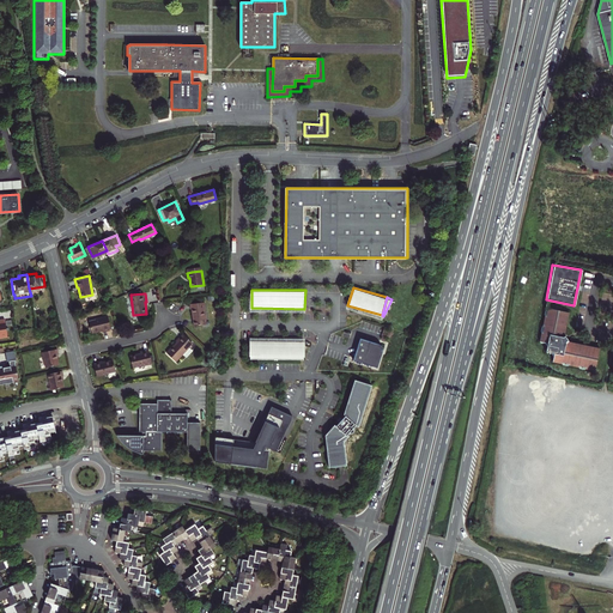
[(206,301),(190,303),(192,308),(193,308),(195,326),(207,323),(205,307),(206,307),(206,301)]
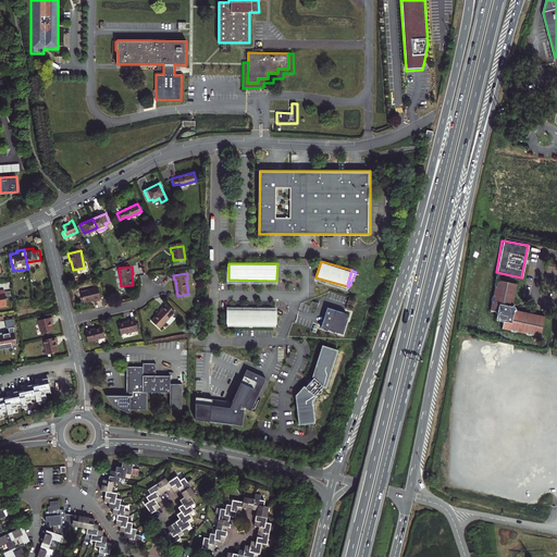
[(539,336),(543,317),(515,311),(512,307),(510,305),(515,284),(494,280),(494,281),(492,282),(492,285),(493,287),(492,296),(489,297),(489,300),(490,301),(489,310),(493,311),(495,314),(494,320),(498,321),(500,324),(500,329),(509,331),(510,333),(514,334),(515,332),(524,334),(525,336),(529,337),(531,335),(539,336)]
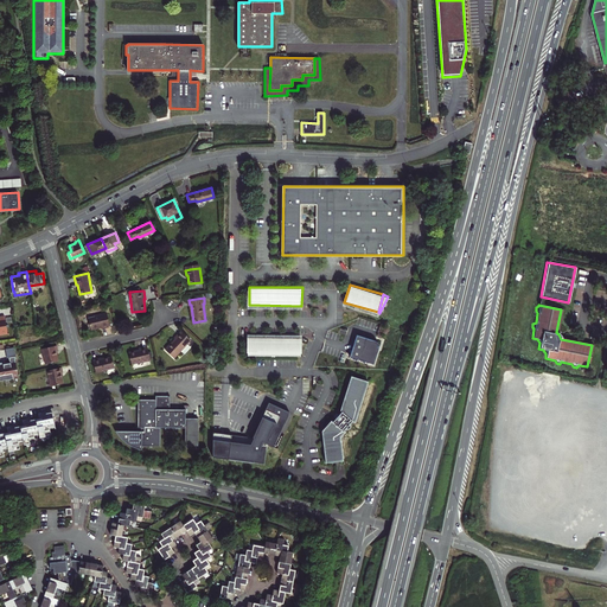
[(106,311),(88,315),(90,327),(101,325),(101,327),(109,325),(106,311)]
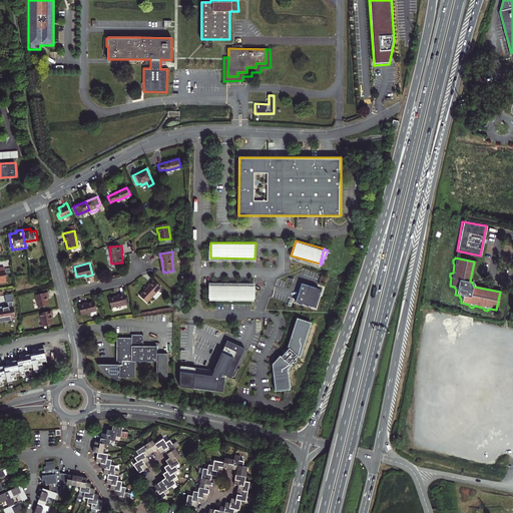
[(162,288),(153,279),(148,285),(148,286),(140,295),(148,302),(153,296),(159,291),(162,288)]
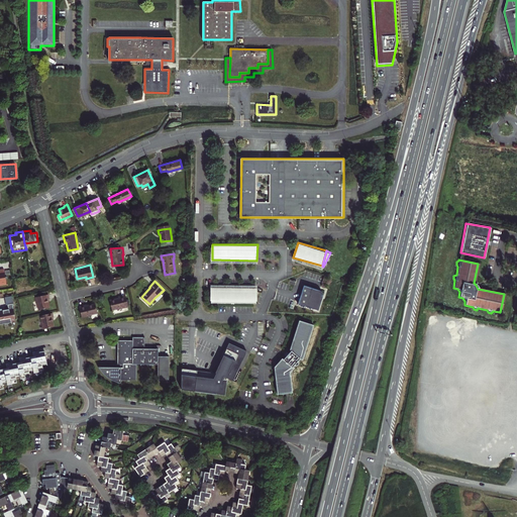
[(305,284),(303,290),(299,302),(319,309),(322,301),(322,295),(324,295),(324,294),(324,292),(323,292),(323,291),(321,290),(321,289),(305,284)]
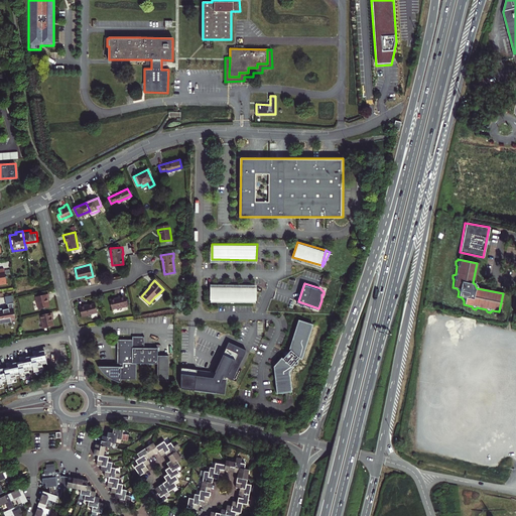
[(256,301),(256,286),(212,285),(212,301),(256,301)]
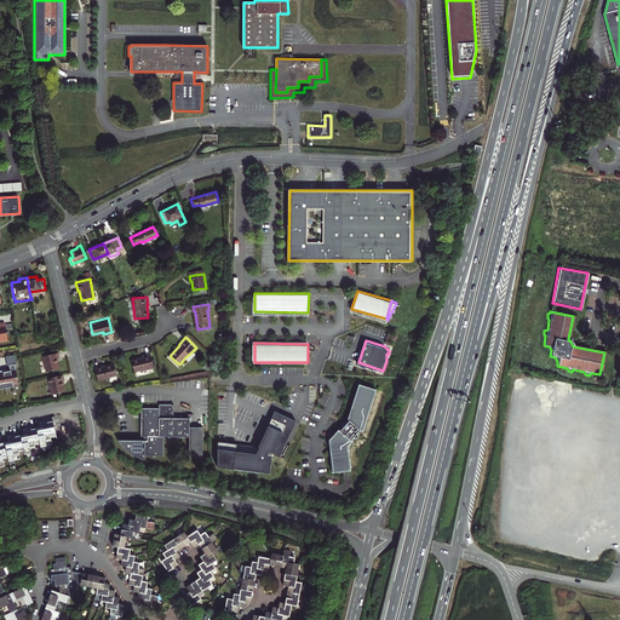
[(58,356),(57,351),(42,355),(46,369),(58,367),(56,357),(58,356)]
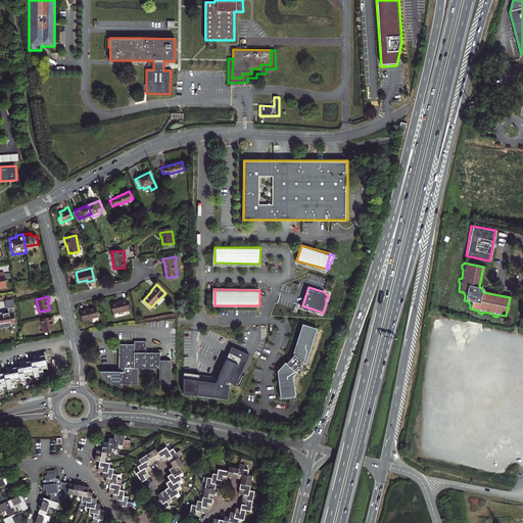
[(119,299),(109,301),(111,313),(130,308),(127,296),(119,298),(119,299)]
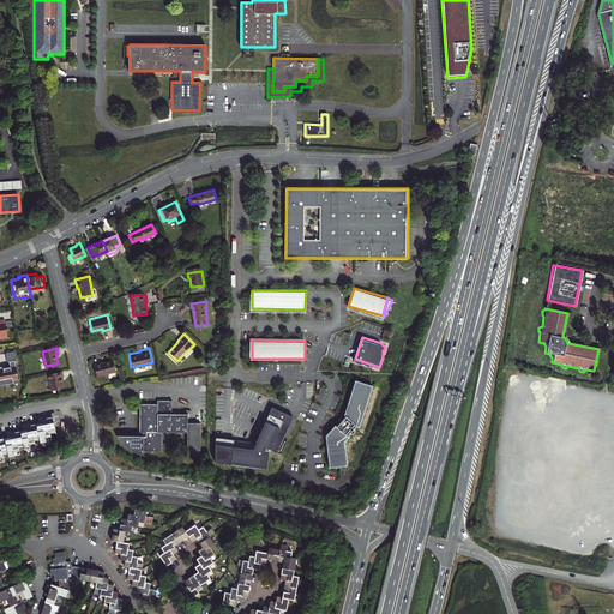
[(184,354),(187,357),(193,350),(191,348),(184,354)]
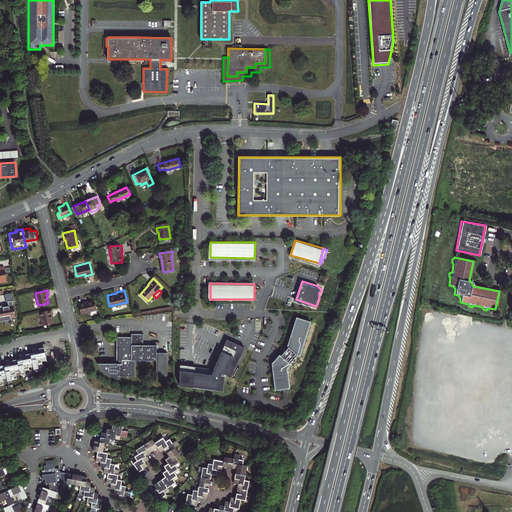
[(2,305),(0,305),(0,320),(1,320),(8,319),(11,319),(10,318),(10,316),(14,316),(12,300),(13,300),(12,292),(4,293),(5,302),(7,301),(8,305),(3,306),(2,305)]
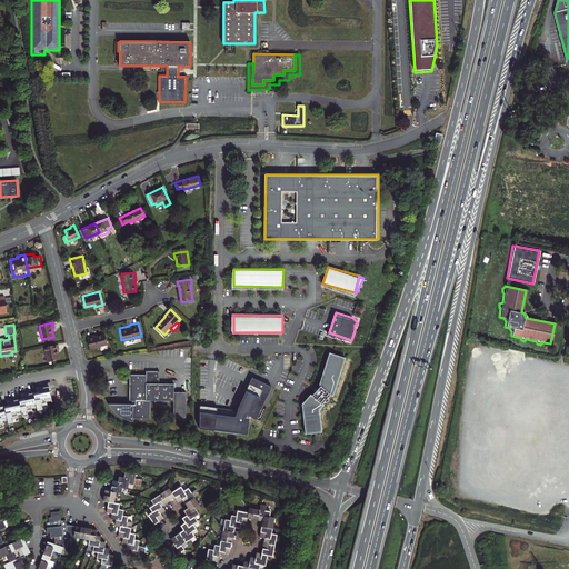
[(95,332),(87,335),(90,348),(107,343),(105,332),(95,335),(95,332)]
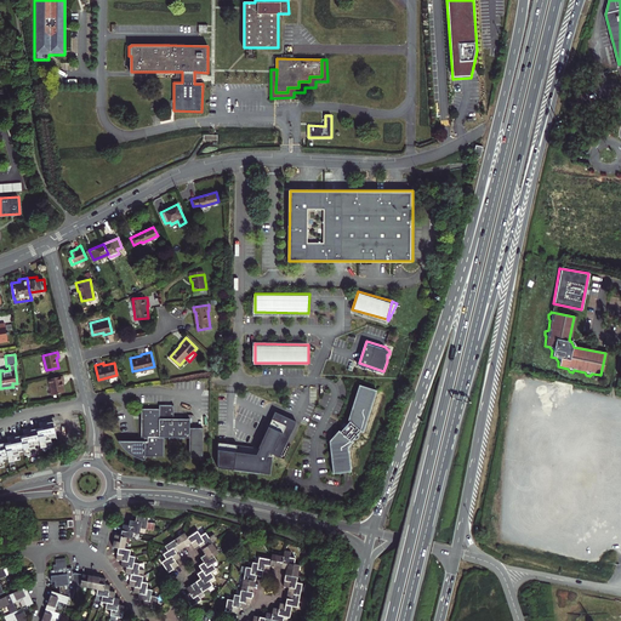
[(63,374),(49,377),(52,393),(64,391),(61,380),(64,380),(63,374)]
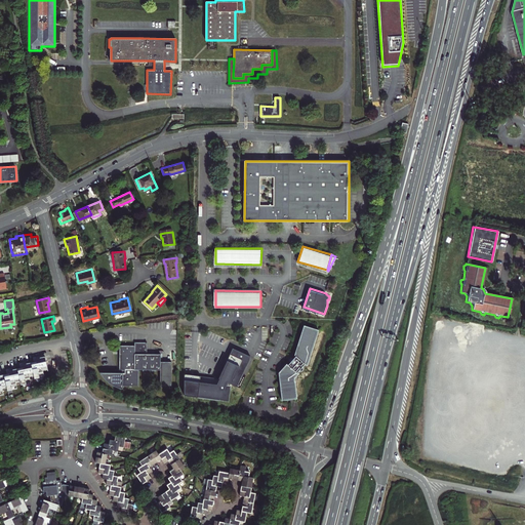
[(281,399),(288,399),(295,398),(294,376),(298,373),(296,371),(305,363),(308,364),(319,328),(305,324),(294,354),(295,356),(288,364),(287,363),(280,371),(281,399)]
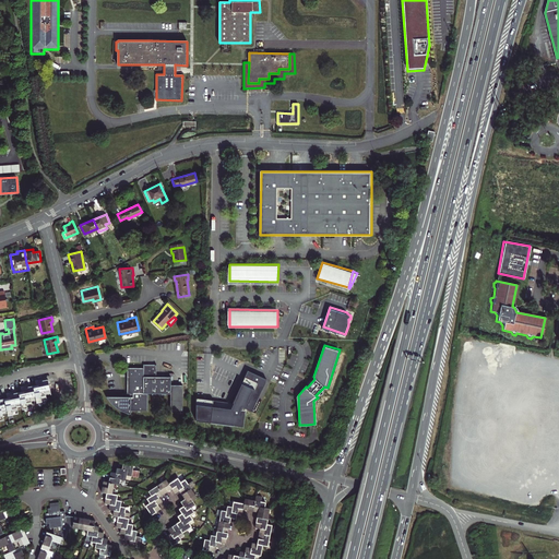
[(128,367),(128,393),(133,393),(133,396),(131,396),(131,409),(147,409),(147,392),(170,393),(170,384),(170,377),(156,376),(156,364),(144,364),(144,367),(128,367)]
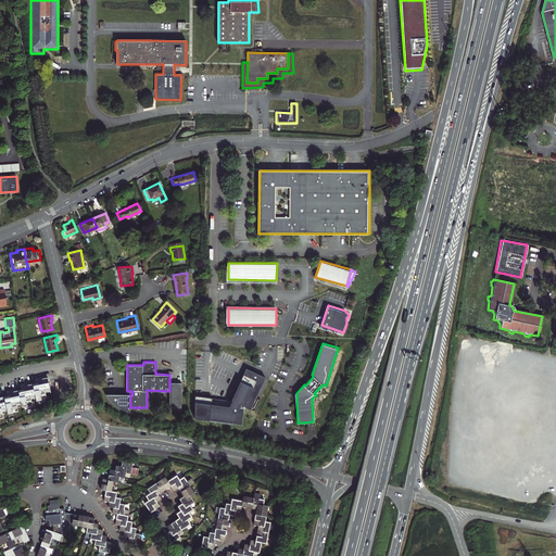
[(250,408),(265,377),(257,374),(247,368),(231,400),(232,401),(229,408),(222,405),(212,404),(210,420),(232,422),(232,419),(239,422),(244,411),(239,408),(241,404),(250,408)]
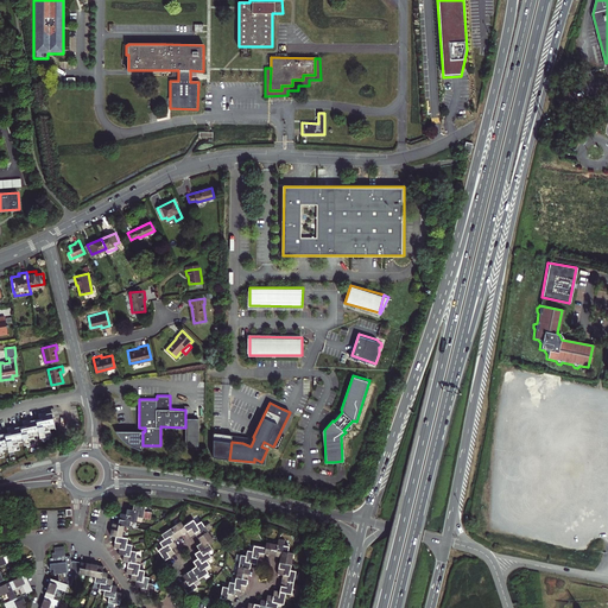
[(0,456),(5,456),(2,448),(8,447),(8,451),(20,449),(18,441),(24,439),(24,444),(36,442),(33,434),(39,432),(40,437),(51,435),(50,429),(56,428),(52,412),(45,413),(42,415),(42,418),(31,420),(26,422),(26,425),(17,426),(10,429),(11,432),(1,435),(0,434),(0,456)]
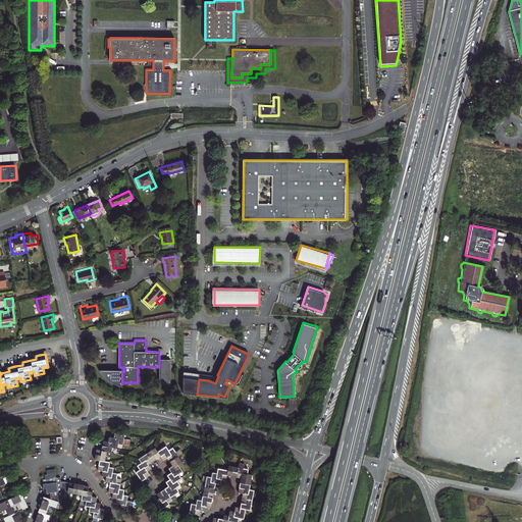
[(159,359),(159,367),(159,381),(170,382),(170,359),(159,359)]
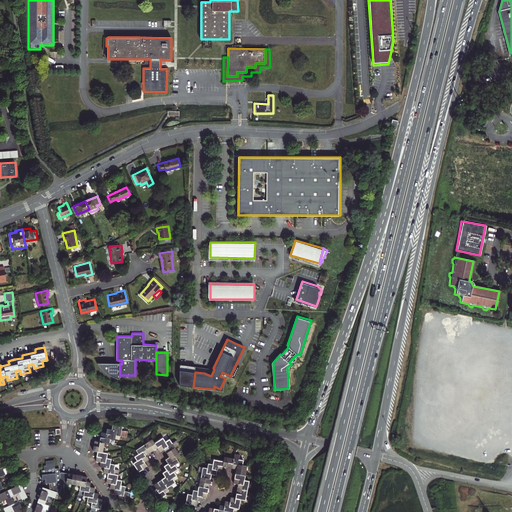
[(120,378),(120,375),(120,363),(112,363),(97,363),(98,365),(100,368),(101,369),(101,370),(103,371),(105,373),(106,374),(109,376),(112,377),(115,378),(120,378)]
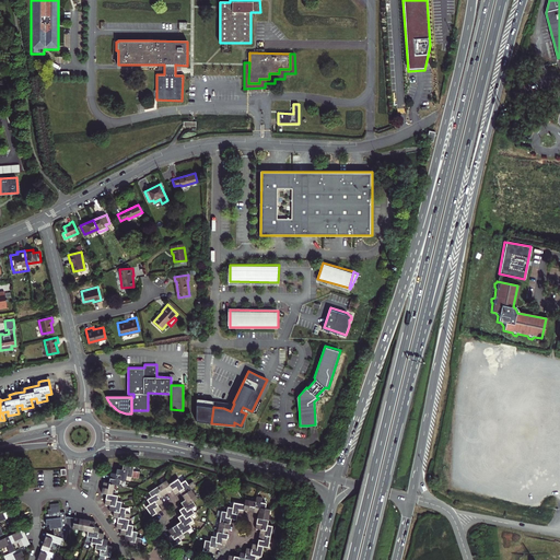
[(127,475),(138,477),(139,470),(132,469),(133,465),(124,464),(123,465),(123,468),(128,469),(127,475)]
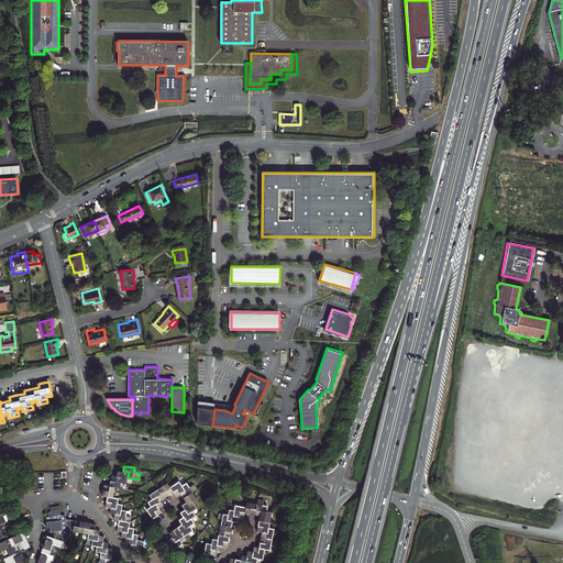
[(476,467),(464,468),(465,486),(478,485),(476,467)]
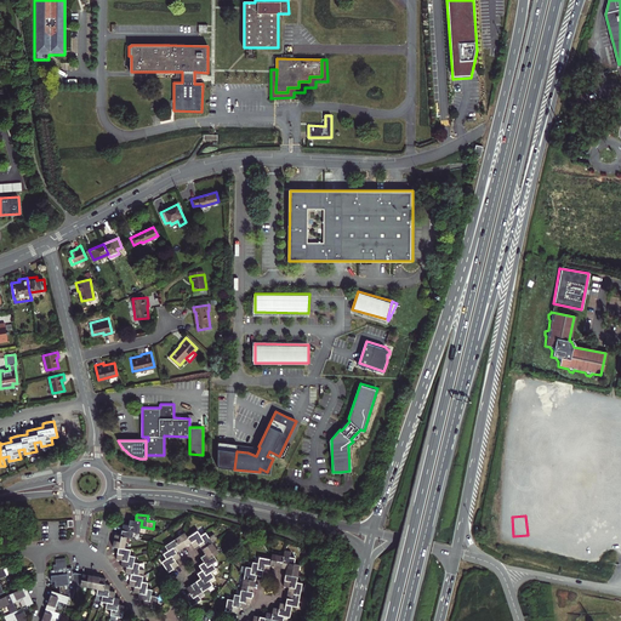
[(135,525),(134,531),(140,533),(141,527),(142,520),(136,519),(130,518),(130,520),(129,524),(135,525)]
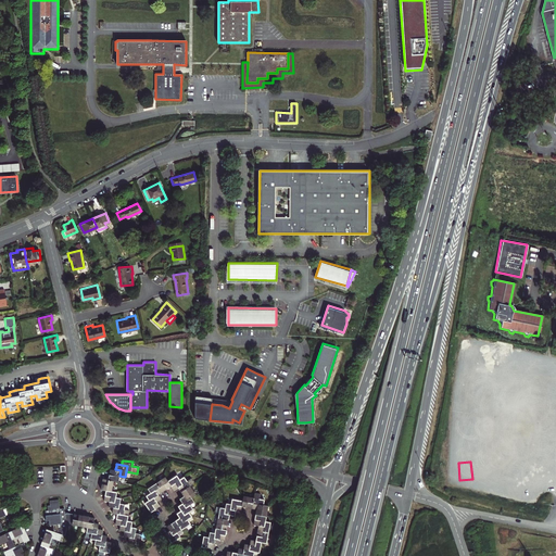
[(118,481),(119,476),(121,470),(115,469),(110,468),(109,474),(109,479),(114,480),(118,481)]
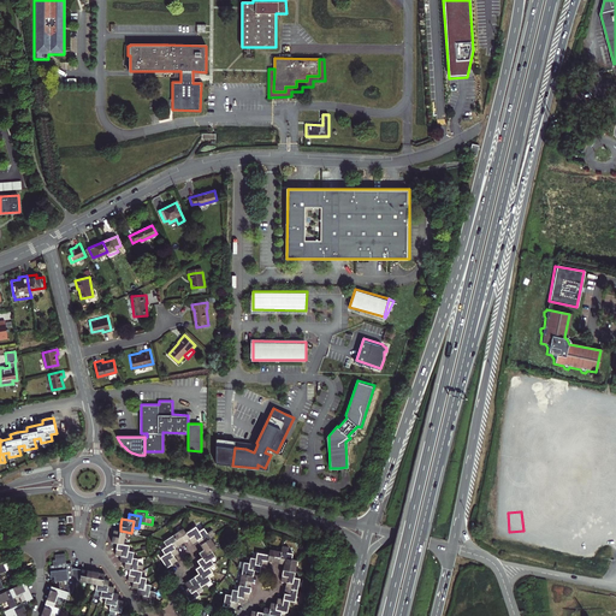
[(173,533),(181,543),(185,540),(189,537),(193,542),(195,540),(197,539),(202,535),(199,529),(196,525),(187,532),(183,527),(173,533)]
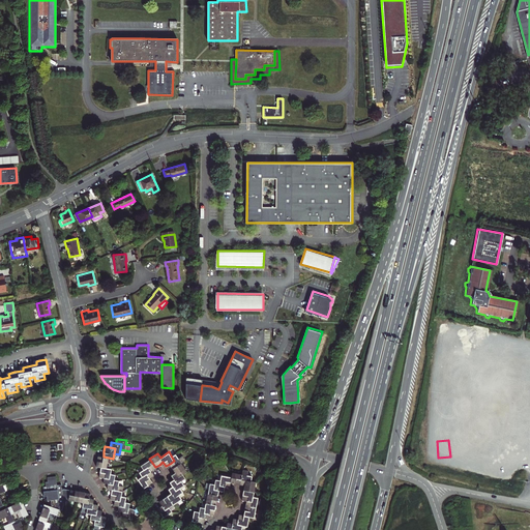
[(174,461),(170,464),(172,466),(173,468),(181,462),(185,459),(182,454),(178,458),(175,453),(171,455),(174,461)]
